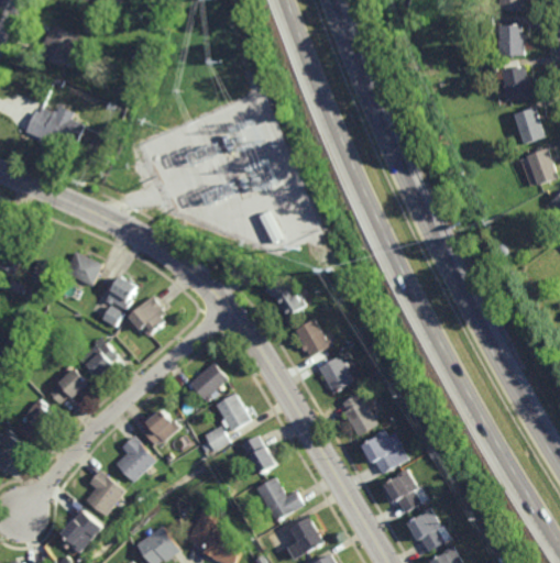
[(524,0),(524,13),(498,12),(498,0),(524,0)]
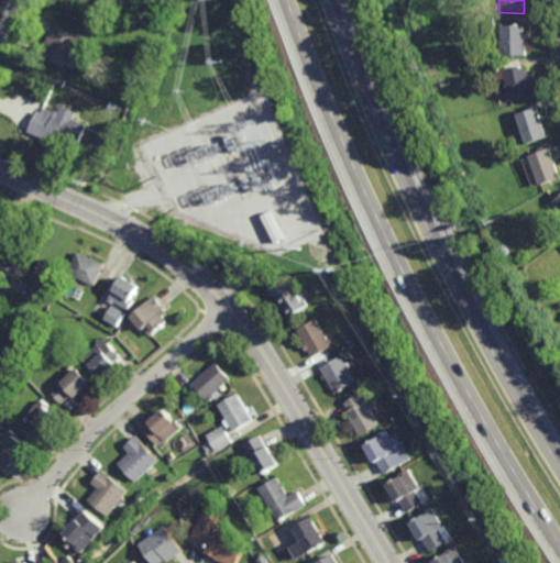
[(517,26),(523,25),(523,41),(524,41),(525,55),(500,56),(498,26),(515,26),(515,24),(517,24),(517,26)]
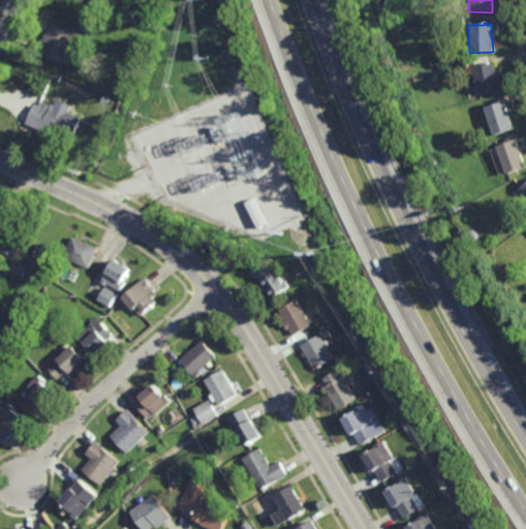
[(65,67),(34,53),(48,24),(79,38),(65,67)]
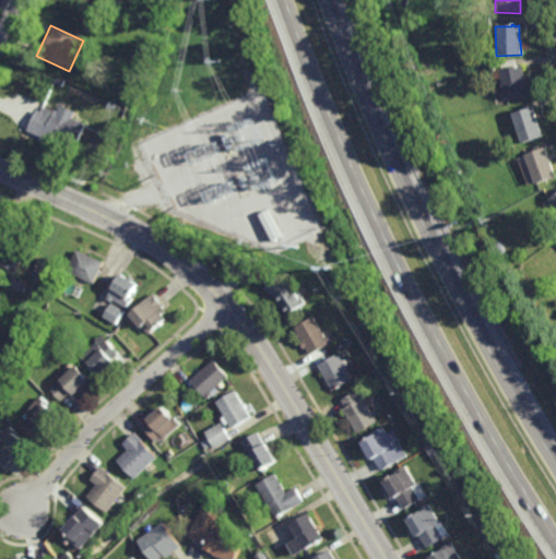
[(134,61),(128,58),(132,45),(139,48),(134,61)]
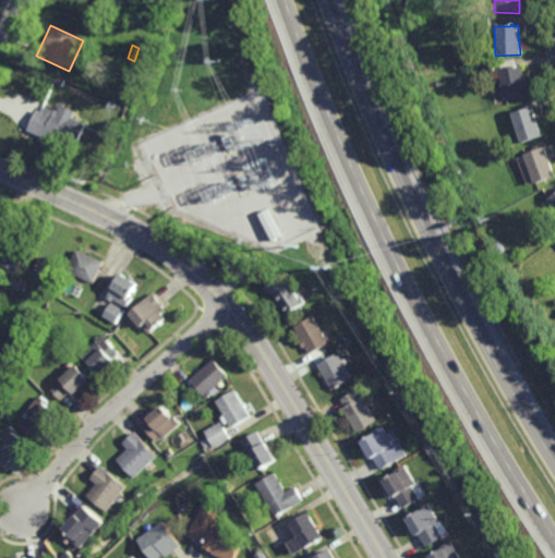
[(517,65),(521,65),(523,80),(525,80),(528,95),(503,99),(499,84),(502,84),(498,70),(514,67),(514,65),(517,64),(517,65)]
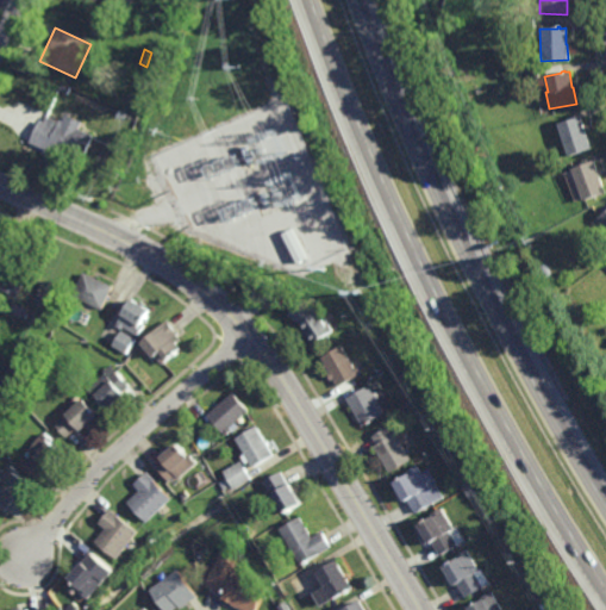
[(76,129),(91,136),(79,165),(67,159),(64,163),(43,154),(44,150),(27,143),(38,119),(42,122),(44,117),(56,122),(57,120),(61,122),(64,114),(80,122),(76,129)]
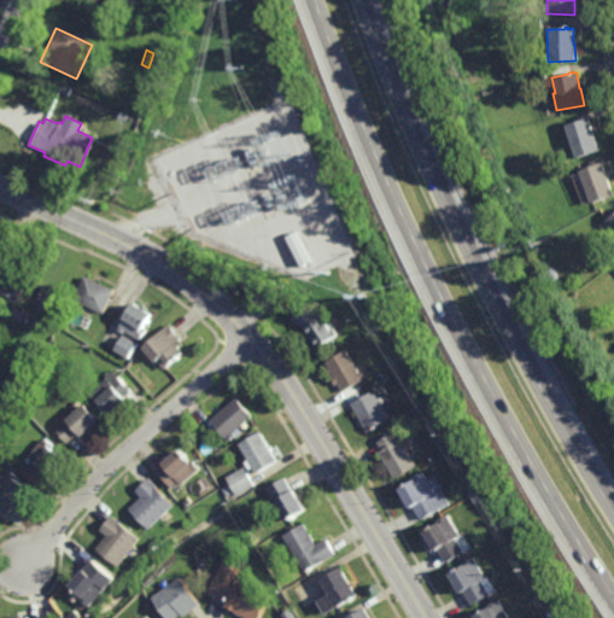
[(576,157),(565,124),(588,117),(598,150),(576,157)]
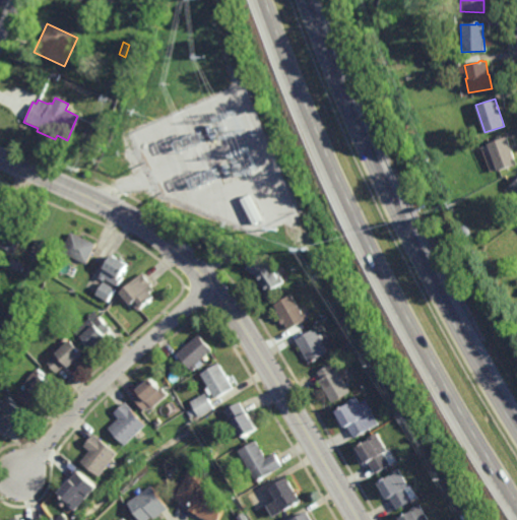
[(497,171),(487,143),(506,136),(516,164),(497,171)]
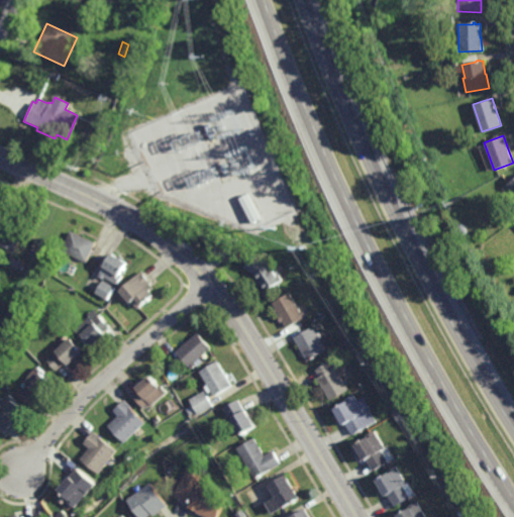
[(513,198),(513,178),(505,185),(513,198)]
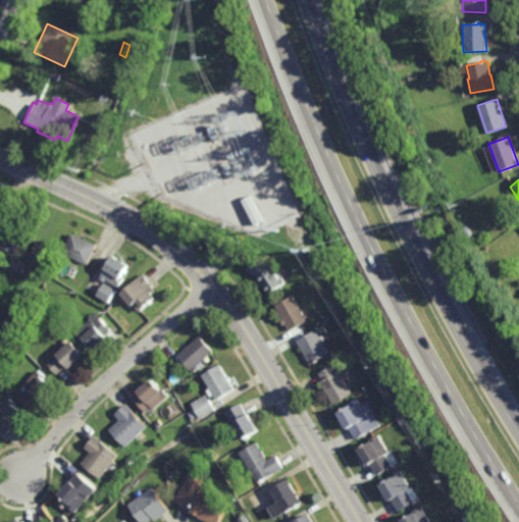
[(0,213),(4,215),(3,219),(23,228),(16,246),(17,247),(16,250),(15,254),(0,248),(0,243),(1,241),(0,240),(0,213)]
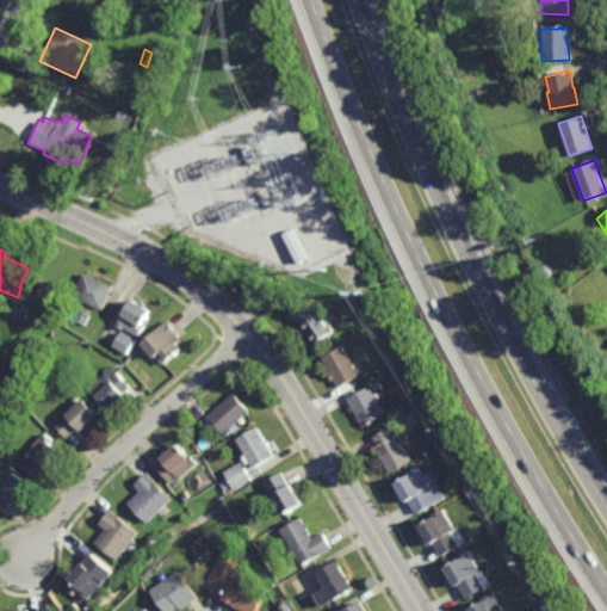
[(101,310),(72,297),(82,273),(112,288),(101,310)]
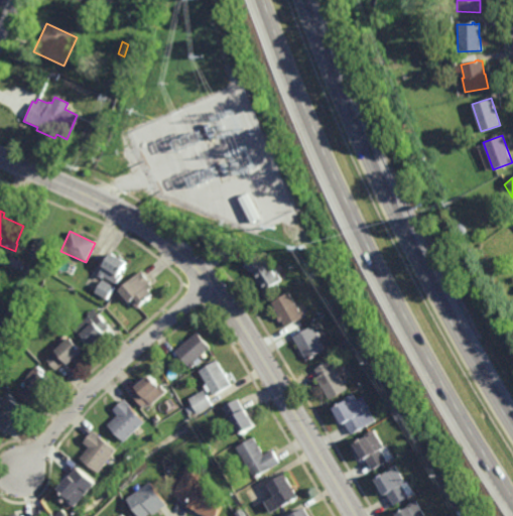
[(115,284),(105,277),(103,279),(97,275),(113,253),(127,263),(119,274),(121,276),(115,284)]
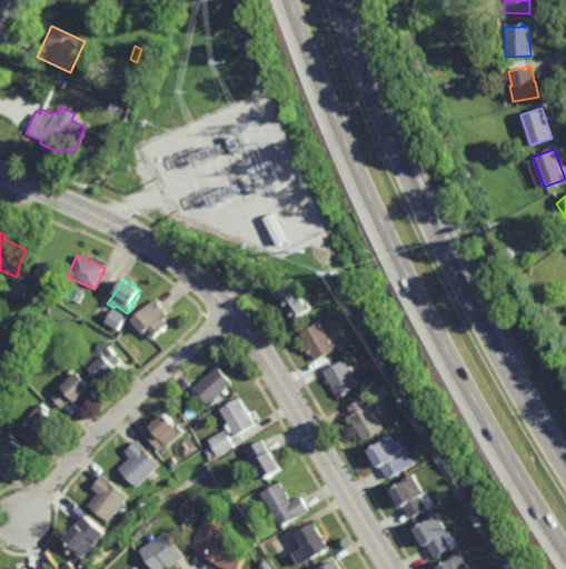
[(295,293),(298,290),(303,297),(303,298),(306,300),(311,308),(303,313),(304,315),(291,321),(286,312),(285,313),(279,303),(280,302),(268,293),(277,281),(295,293)]
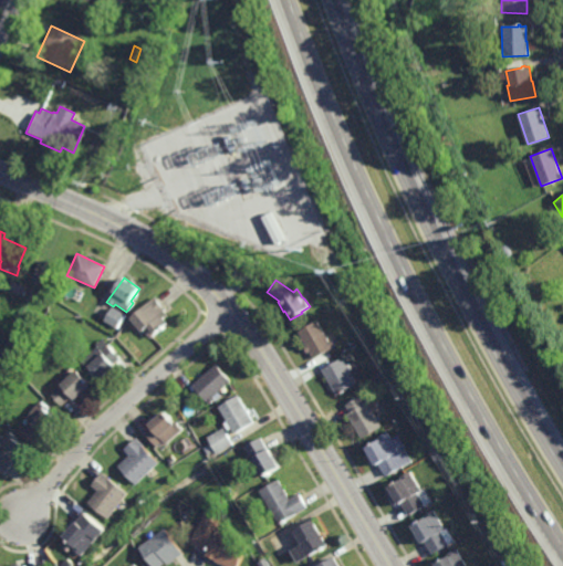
[(21,295),(8,290),(11,283),(24,289),(21,295)]
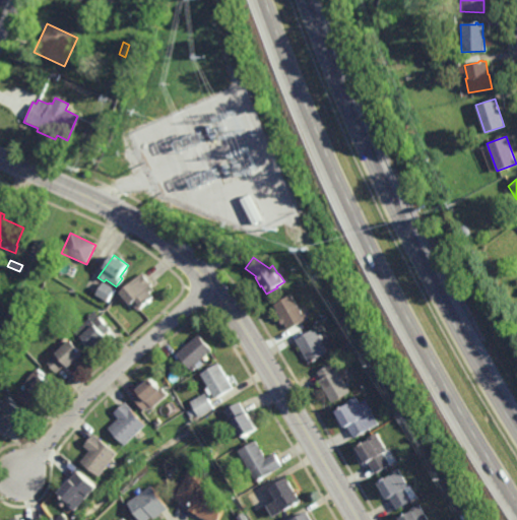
[(137,311),(121,293),(142,274),(150,284),(154,289),(150,293),(154,297),(137,311)]
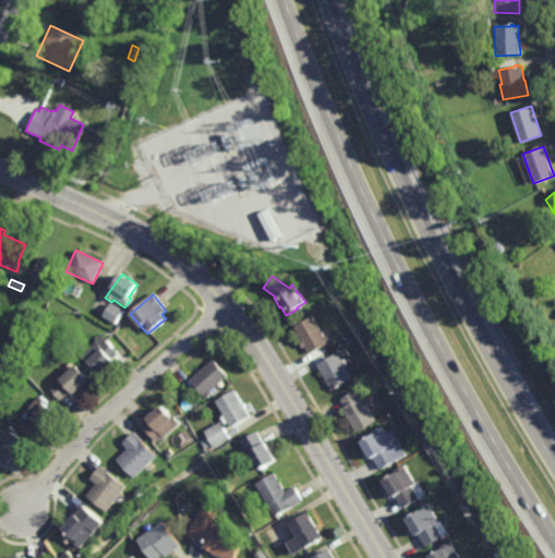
[(117,325),(103,317),(110,303),(124,311),(117,325)]
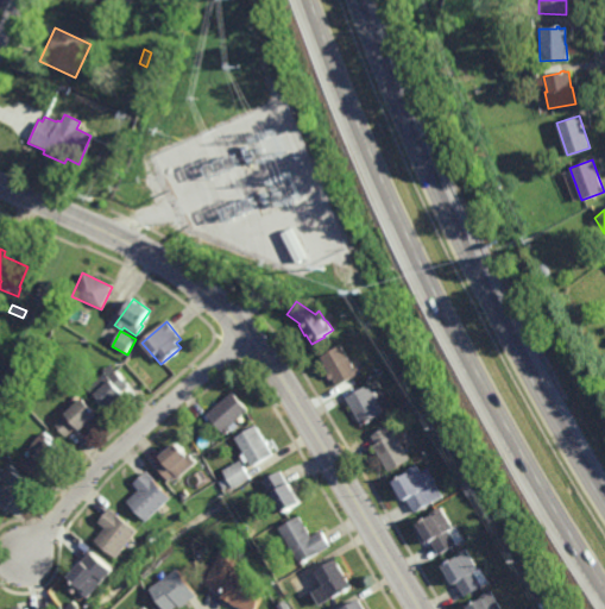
[(353,369),(355,366),(358,372),(355,374),(357,375),(338,387),(333,378),(329,381),(327,375),(329,374),(320,358),(339,346),(353,369)]
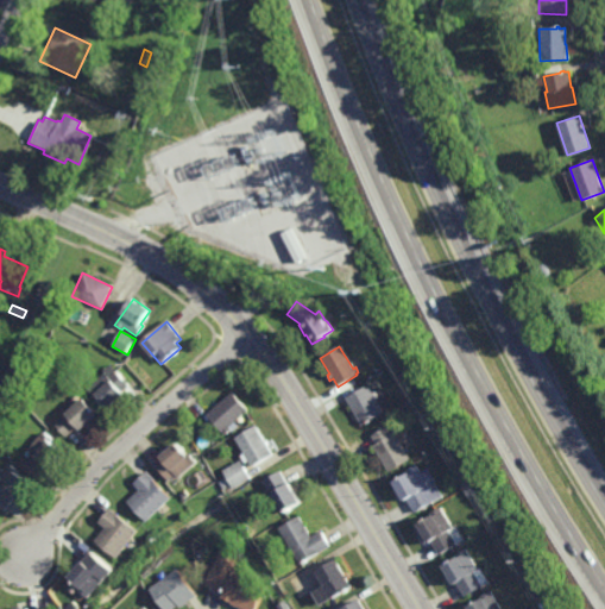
[(113,372),(114,371),(127,385),(121,391),(125,395),(108,409),(100,399),(96,401),(87,389),(104,375),(102,372),(108,366),(113,372)]
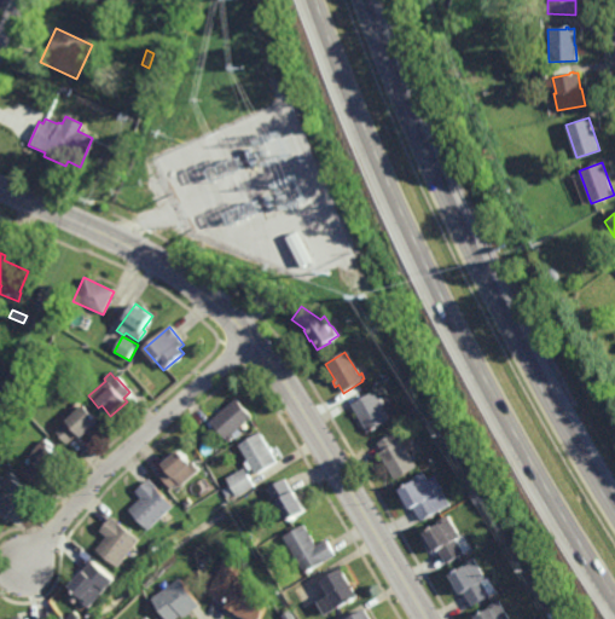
[(376,400),(379,398),(383,403),(381,405),(389,420),(365,433),(349,405),(372,393),(376,400)]
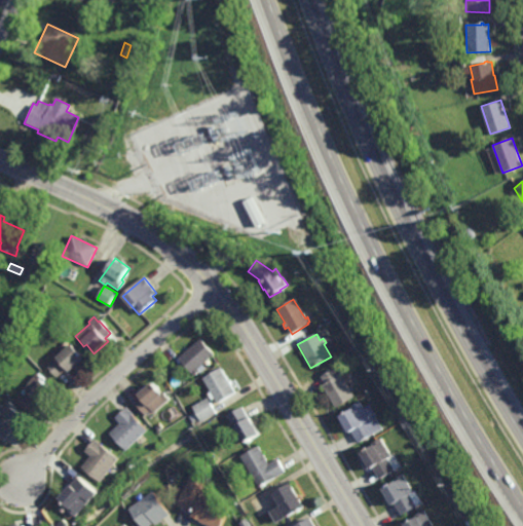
[(195,375),(193,374),(179,359),(200,339),(209,347),(214,354),(197,370),(199,372),(195,375)]
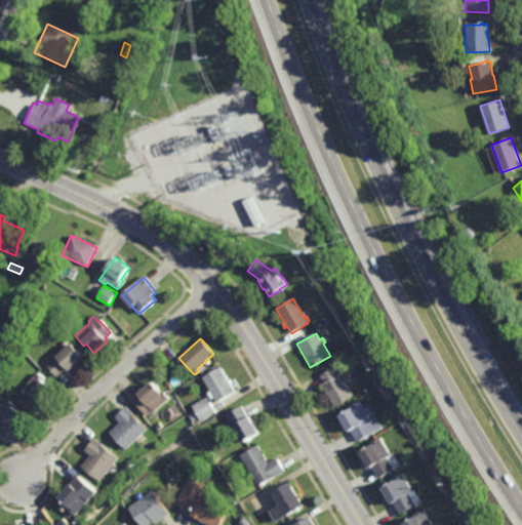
[(69,371),(67,369),(55,377),(46,366),(72,344),(84,359),(69,371)]
